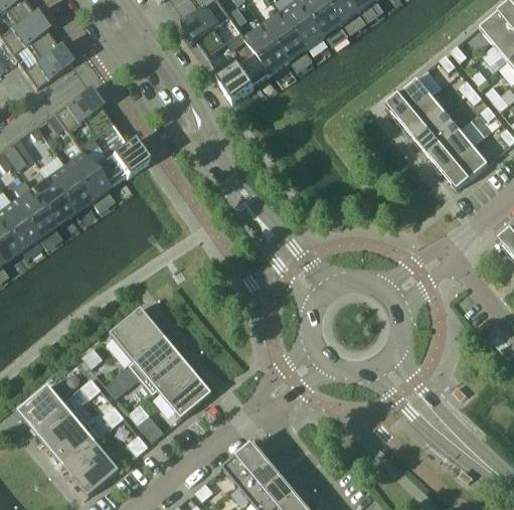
[(0,11),(16,0),(0,0),(0,11)]
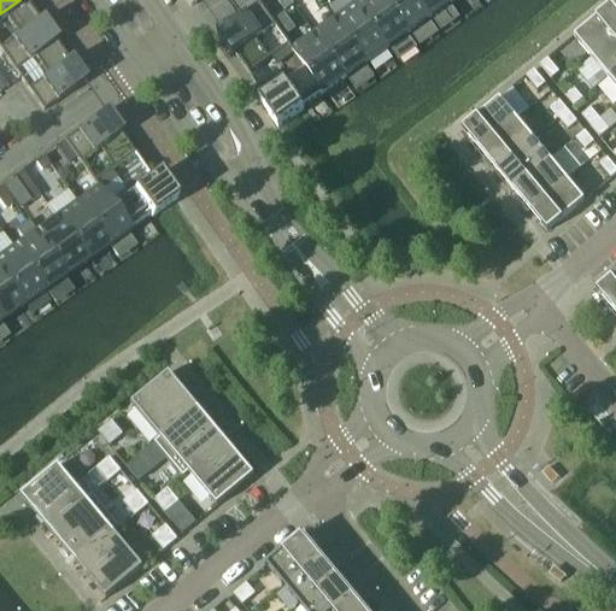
[(56,36),(40,15),(37,16),(27,0),(19,0),(0,13),(0,15),(4,13),(17,31),(0,42),(0,48),(12,66),(56,36)]
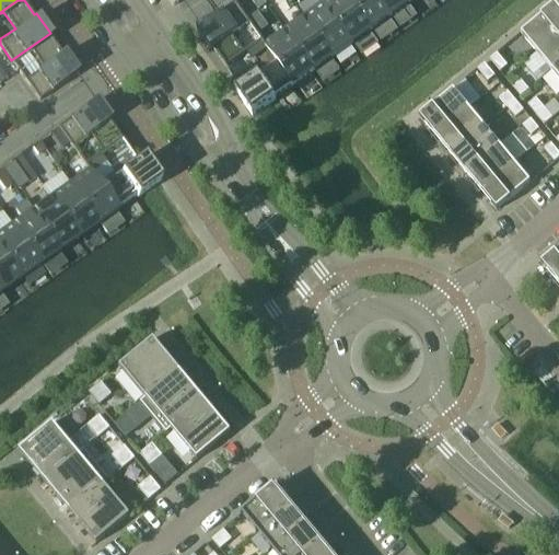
[(243,49),(231,31),(248,19),(235,0),(231,0),(195,26),(209,46),(211,45),(224,62),(243,49)]
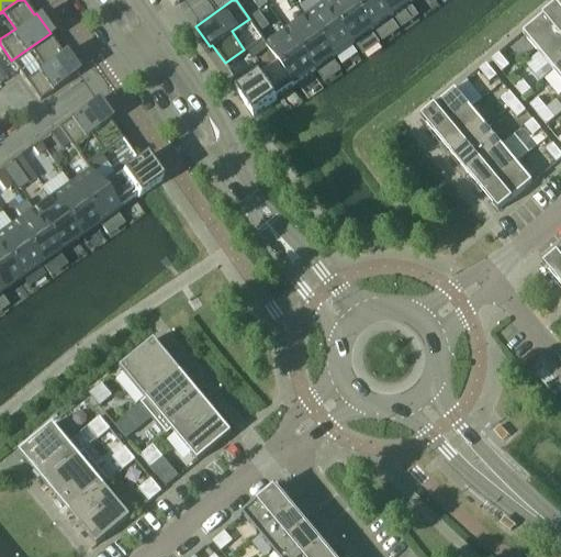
[(350,40),(323,0),(303,13),(332,54),(350,40)]
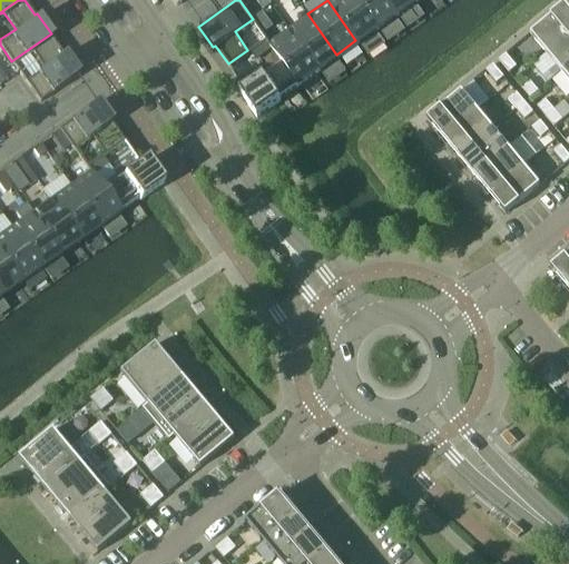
[(375,27),(356,0),(327,0),(355,40),(357,39),(366,52),(383,40),(374,28),(375,27)]
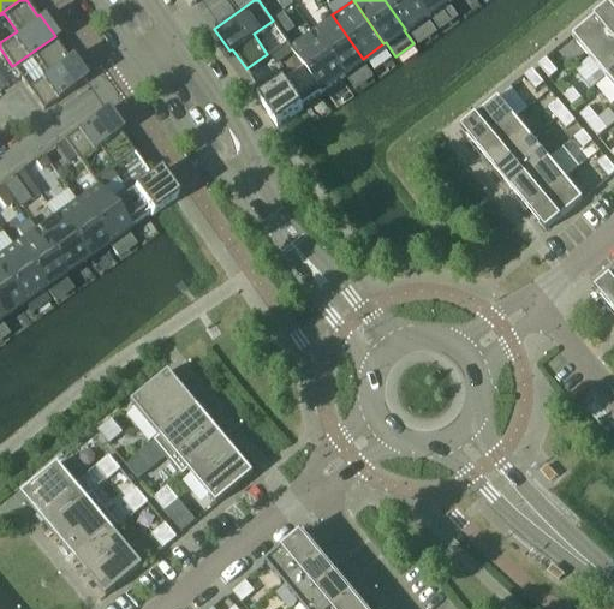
[(427,13),(417,0),(385,0),(405,29),(406,28),(417,42),(435,29),(424,15),(427,13)]
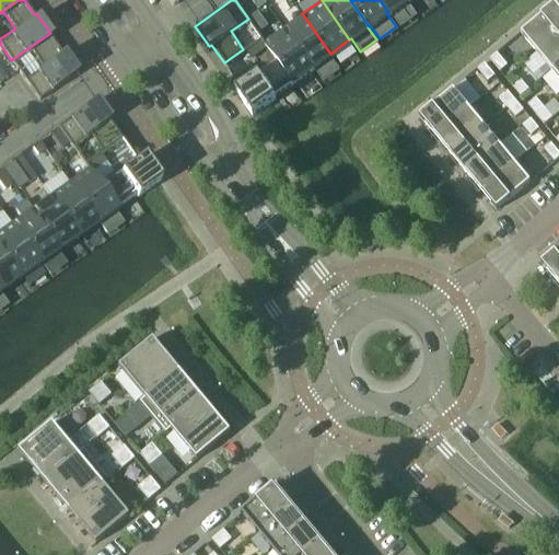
[(380,0),(388,12),(389,11),(398,24),(415,12),(406,0),(380,0)]
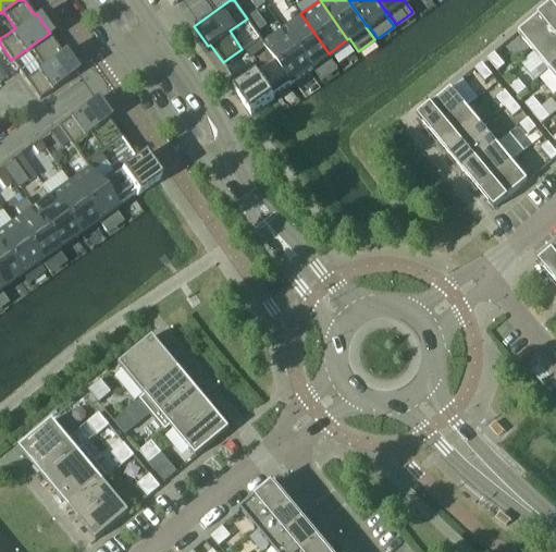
[(555,28),(555,9),(550,2),(517,29),(532,49),(555,28)]
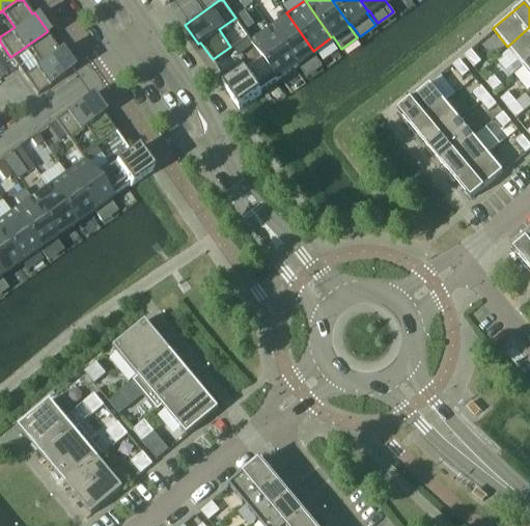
[(313,51),(286,12),(269,26),(295,63),(296,62),(304,75),(321,63),(311,51),(313,51)]
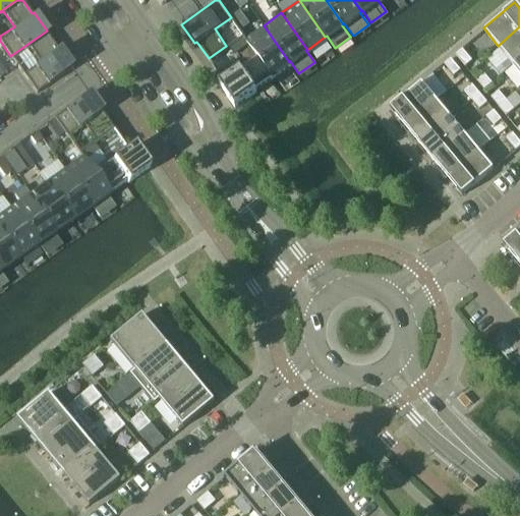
[(289,62),(264,25),(245,38),(271,74),(289,62)]
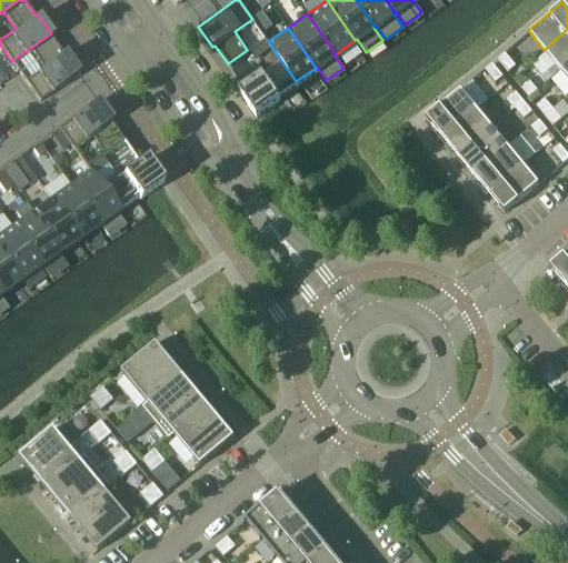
[(567,60),(567,29),(544,50),(559,68),(567,60)]
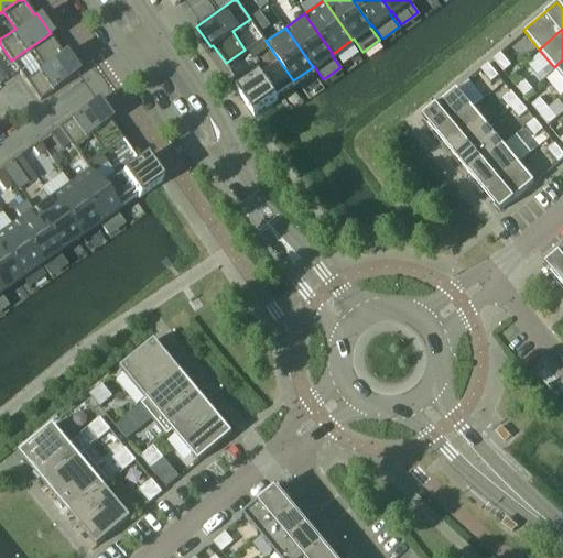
[(38,98),(77,70),(63,50),(61,52),(49,35),(51,33),(11,61),(11,62),(29,48),(41,65),(23,78),(38,98)]
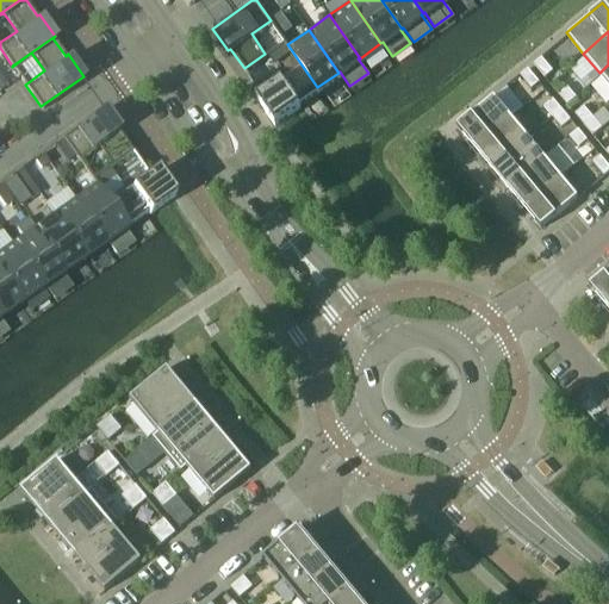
[(286,45),(283,41),(268,53),(273,60),(289,49),(300,66),(255,97),(273,123),(298,105),(297,103),(317,87),(287,44),(286,45)]
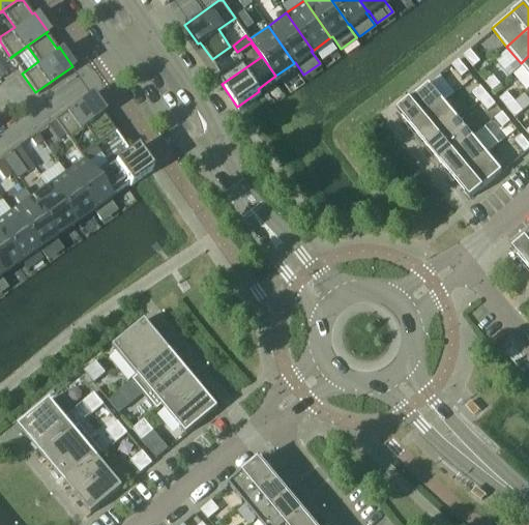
[(472,65),(478,59),(469,47),(462,53),(472,65)]
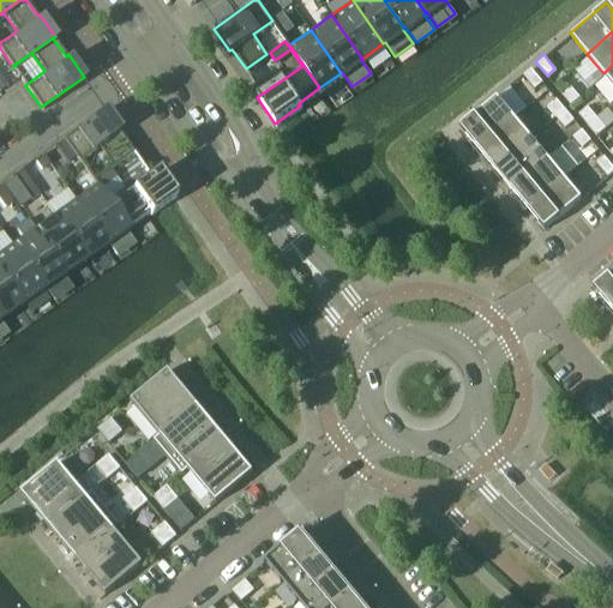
[(541,79),(530,66),(522,73),(533,86),(541,79)]
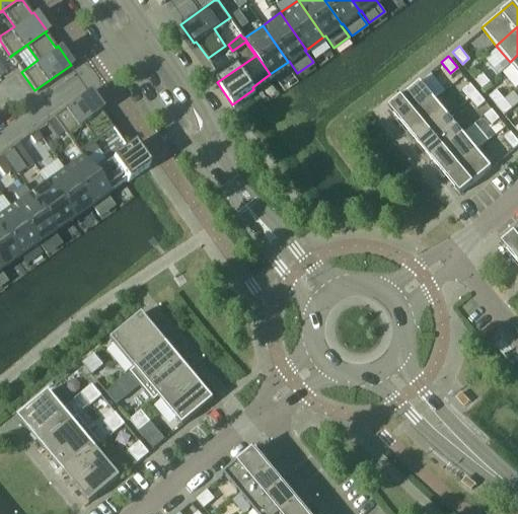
[(482,86),(489,80),(482,71),(473,77),(482,86)]
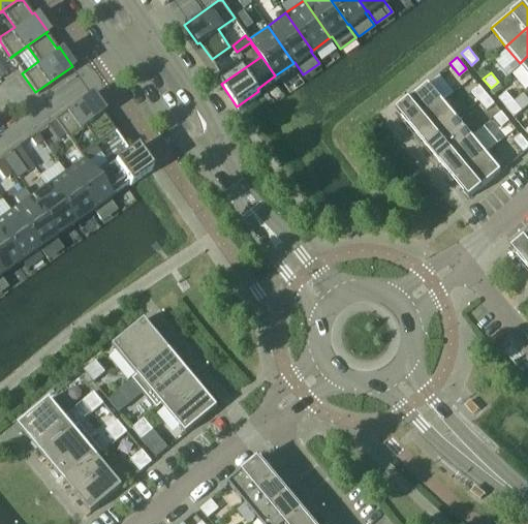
[(441,99),(427,82),(395,108),(410,125),(441,99)]
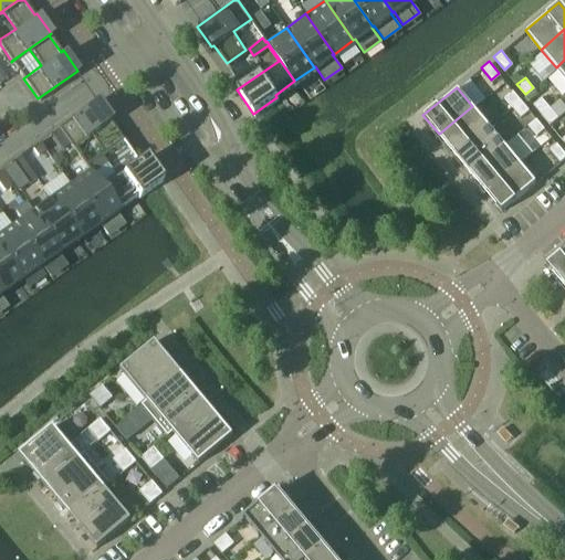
[(520,98),(511,88),(503,95),(511,105),(520,98)]
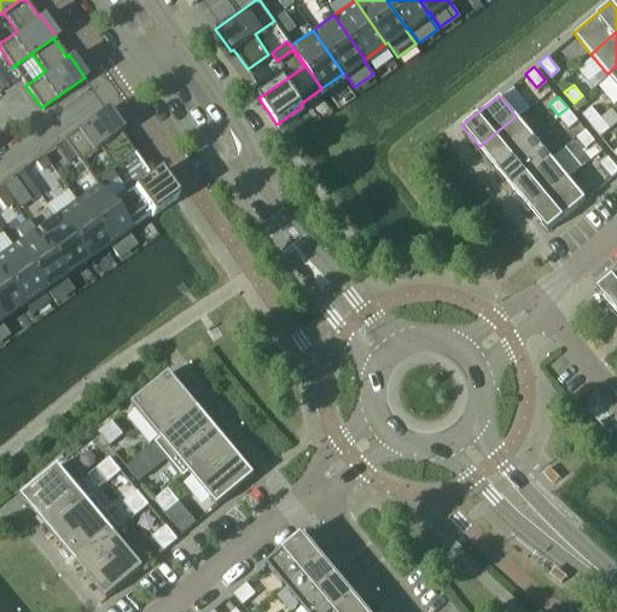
[(599,115),(591,104),(581,112),(589,123),(599,115)]
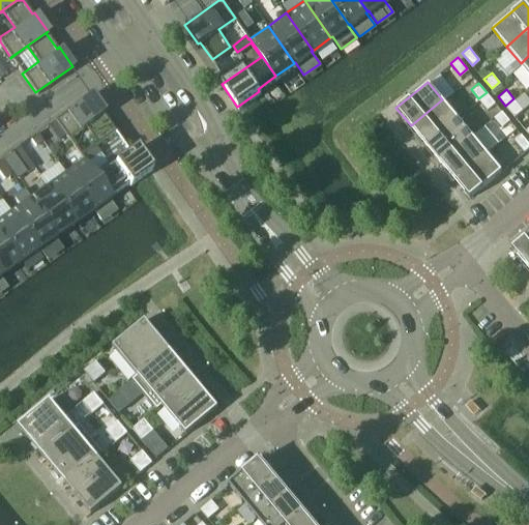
[(114,128),(101,112),(104,110),(90,91),(53,118),(63,133),(66,137),(83,124),(95,142),(114,128)]
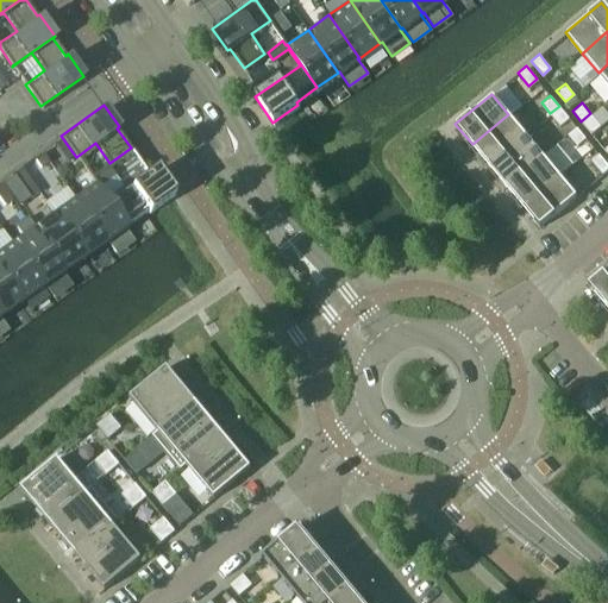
[(568,117),(559,106),(550,113),(558,124),(568,117)]
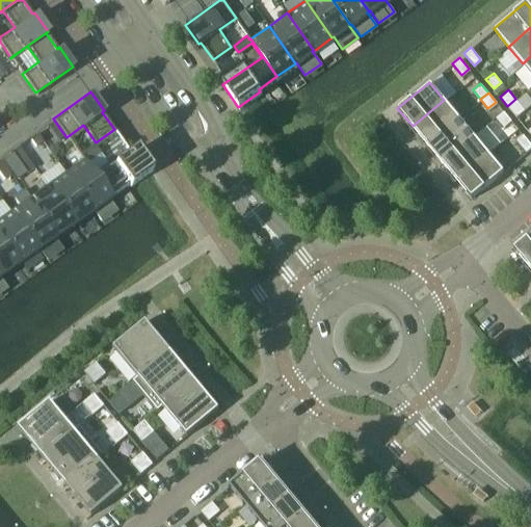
[(515,115),(523,108),(515,99),(507,106),(515,115)]
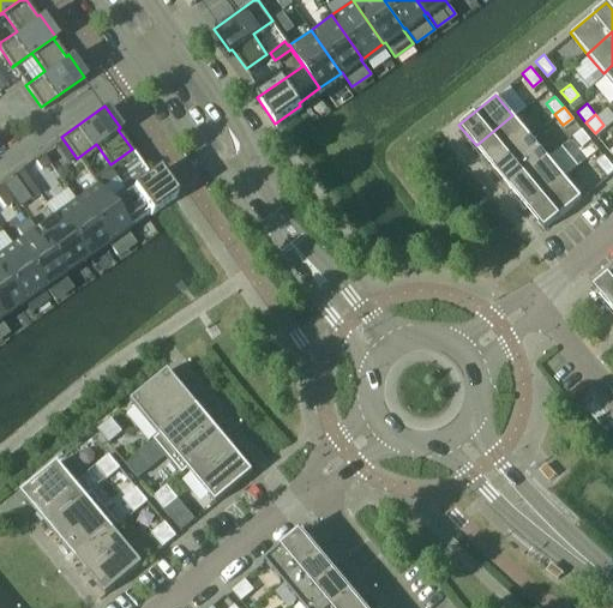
[(529,136),(512,115),(476,145),(492,166),(529,136)]
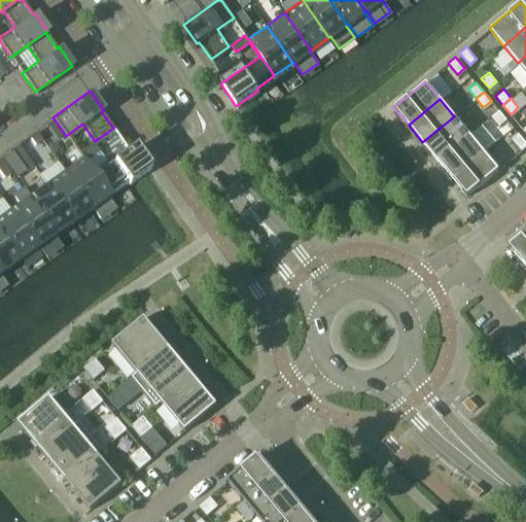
[(505,118),(497,108),(490,115),(497,125),(505,118)]
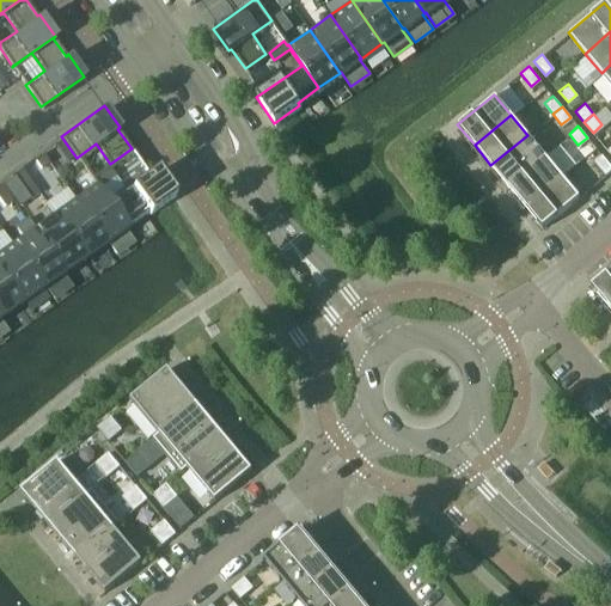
[(544,154),(527,135),(490,165),(507,185),(544,154)]
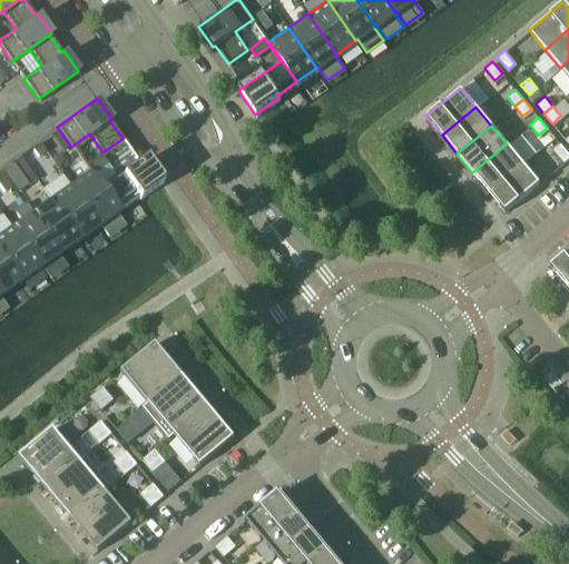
[(68,142),(57,127),(56,127),(57,128),(50,132),(60,148),(68,142)]
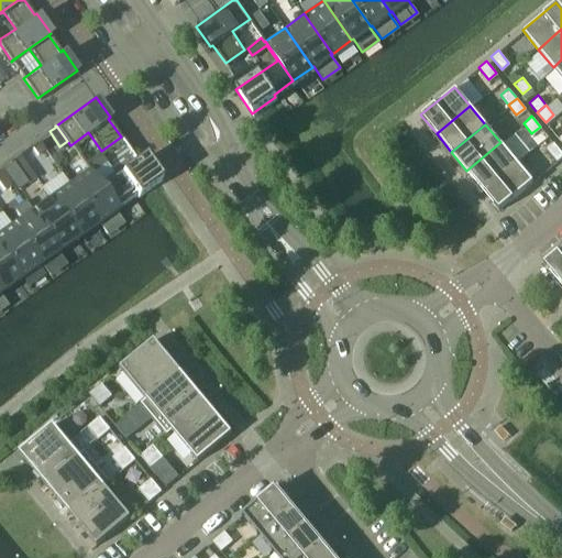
[(30,144),(35,153),(43,148),(37,139),(30,144)]
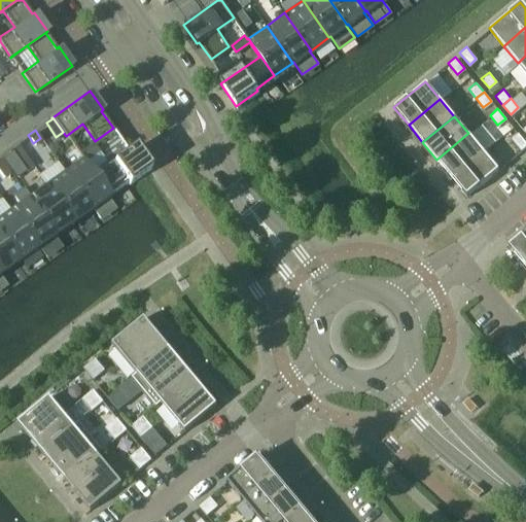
[(525,142),(517,132),(510,138),(520,149),(525,143),(525,142)]
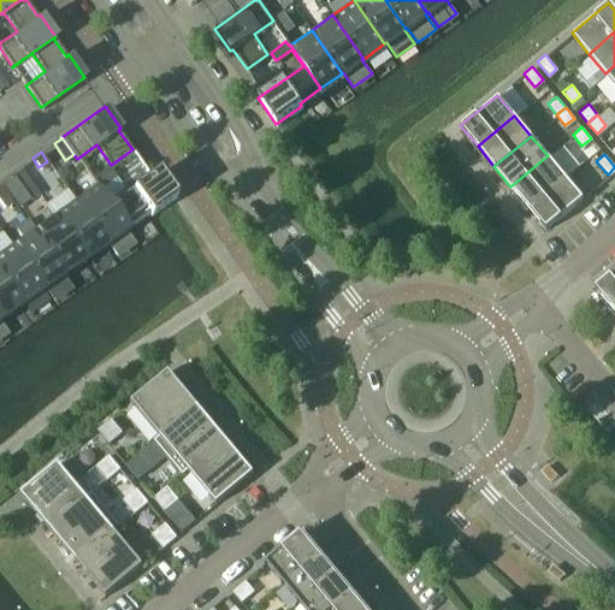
[(565,176),(548,155),(510,187),(527,206),(565,176)]
